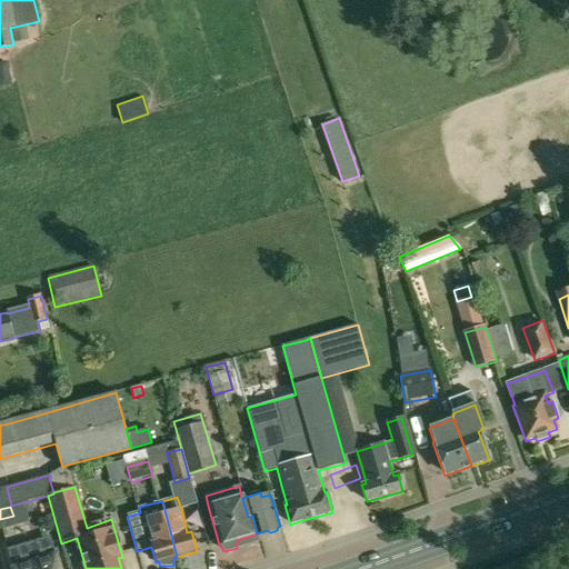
[(49,538),(7,550),(9,556),(12,568),(58,568),(55,557),(49,538)]
